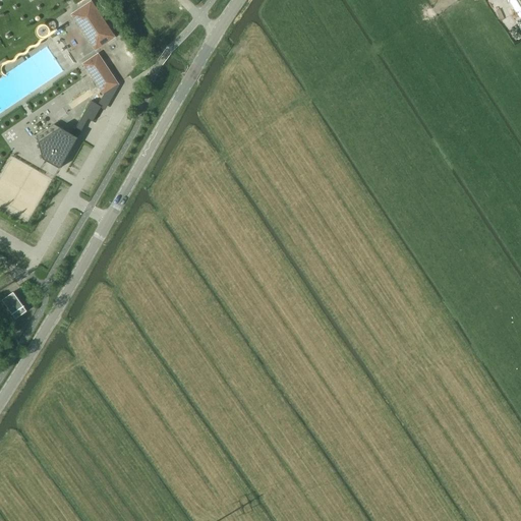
[(70,14),(95,51),(116,38),(92,1),(70,14)]
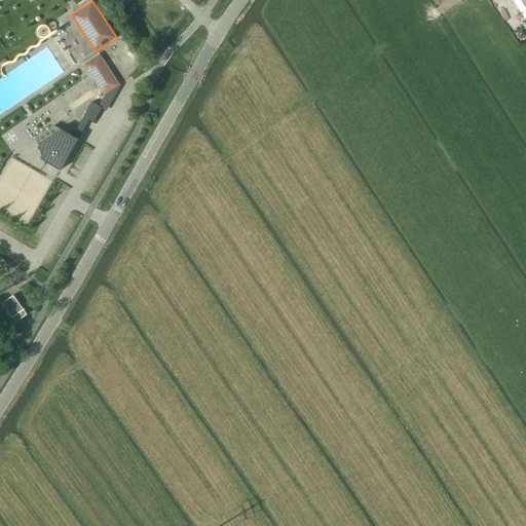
[(82,64),(104,94),(105,96),(119,85),(97,53),(82,64)]
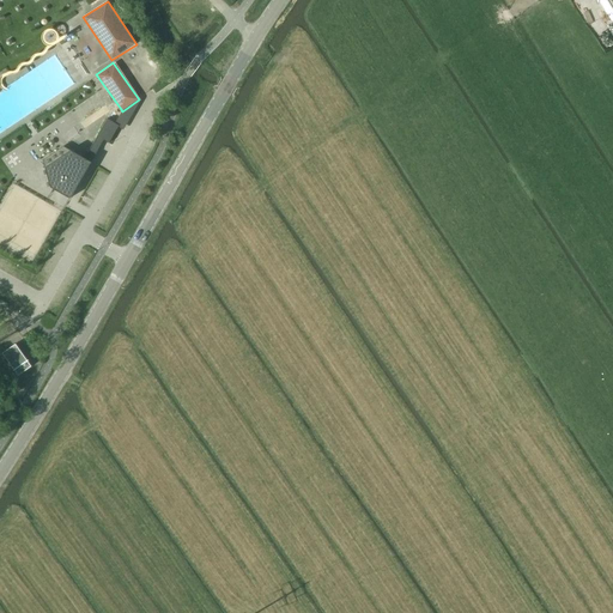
[(108,120),(97,138),(103,141),(109,144),(116,131),(119,127),(114,125),(108,120)]
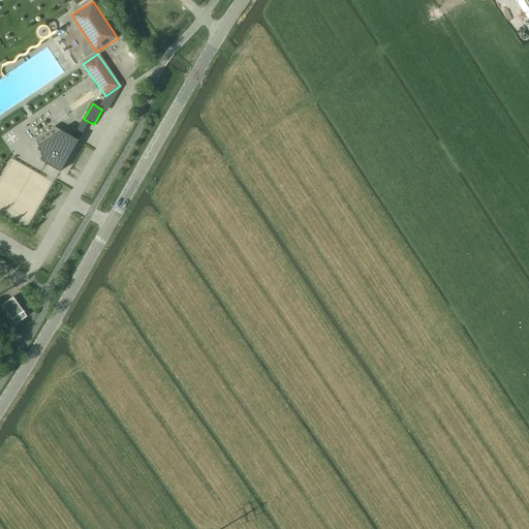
[(69,118),(63,107),(53,115),(59,124),(69,118)]
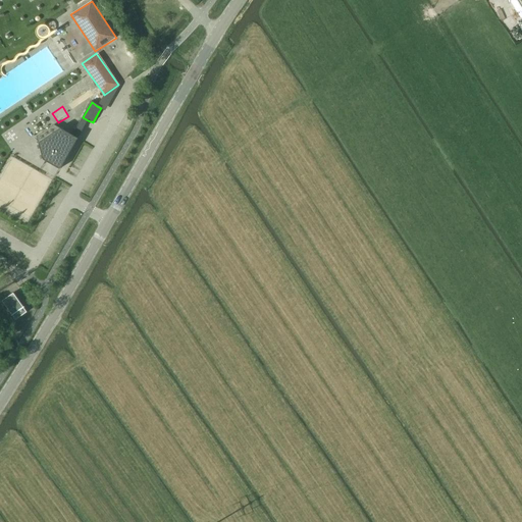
[(42,159),(60,168),(76,138),(59,127),(39,143),(42,159)]
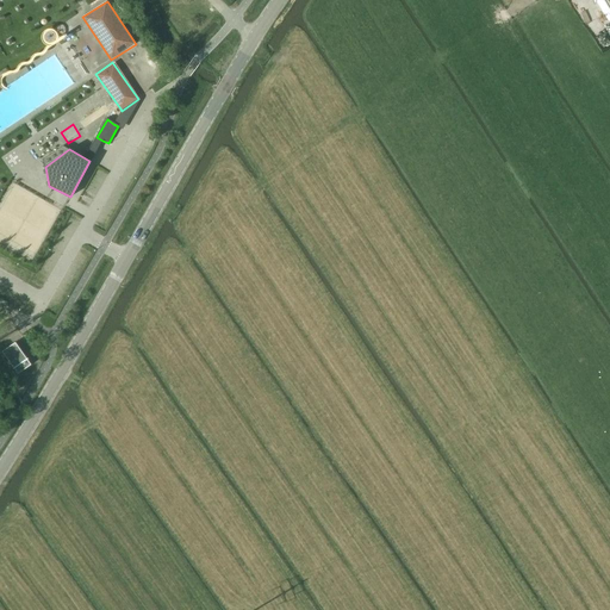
[(31,365),(16,342),(2,350),(18,373),(31,365)]
